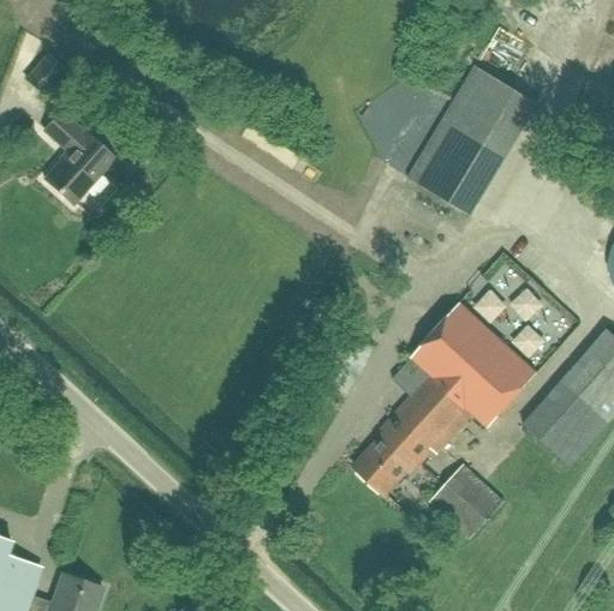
[(49,53),(37,65),(27,77),(40,90),(42,88),(57,100),(71,83),(57,71),(63,65),(49,53)]
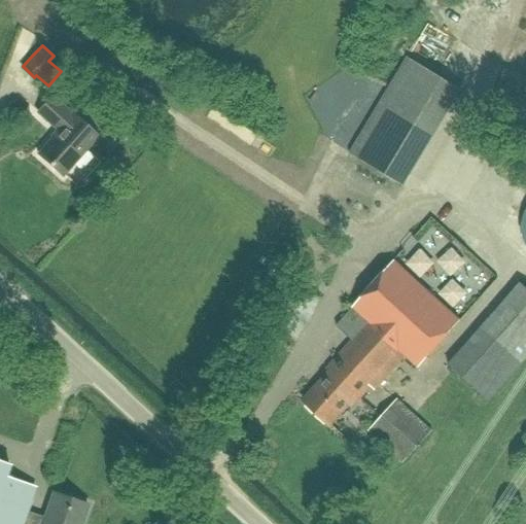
[(374,174),(377,169),(401,184),(460,88),(408,56),(388,88),(396,93),(387,109),(378,104),(349,152),(364,162),(361,167),(374,174)]
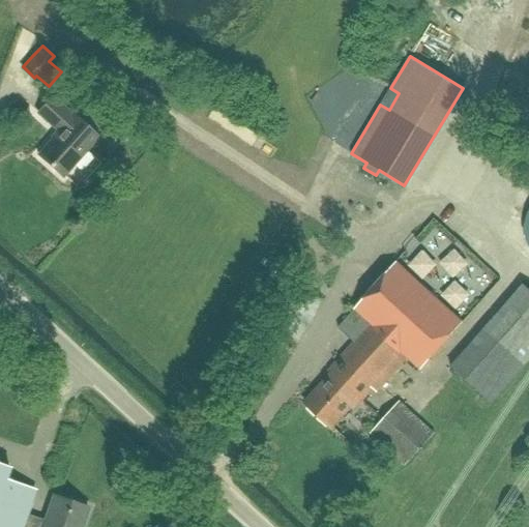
[(59,127),(36,152),(61,175),(97,134),(74,112),(71,114),(51,95),(38,110),(59,127)]
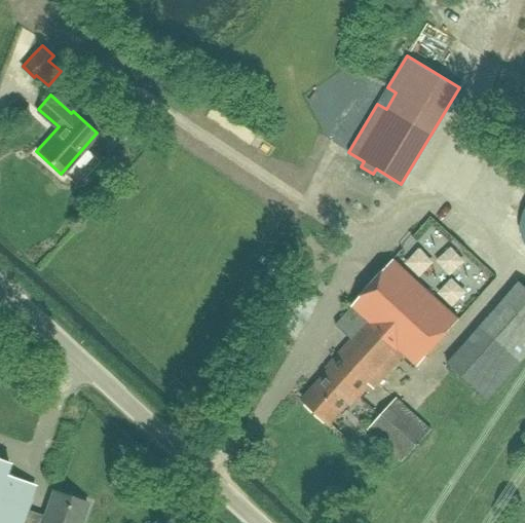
[(328,369),(301,399),(328,422),(350,397),(354,400),(369,383),(374,387),(405,353),(416,365),(458,319),(390,258),(349,305),(349,306),(334,324),(350,338),(325,366),(328,369)]
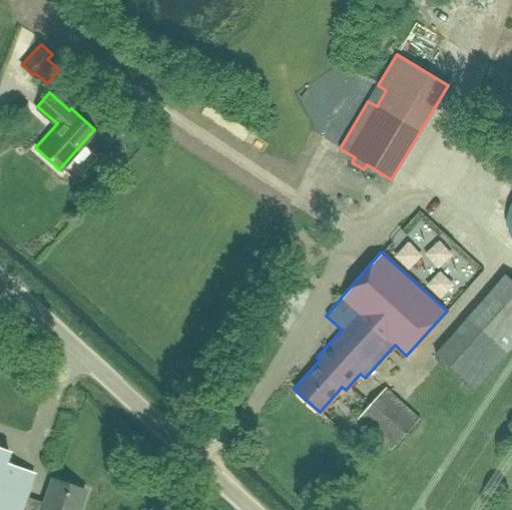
[(475,388),(507,353),(511,347),(511,279),(506,274),(436,353),(475,388)]
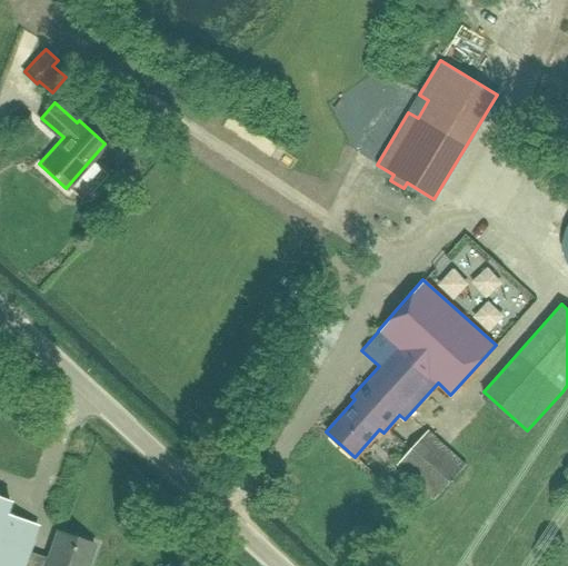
[(397,462),(436,497),(467,464),(429,428),(397,462)]
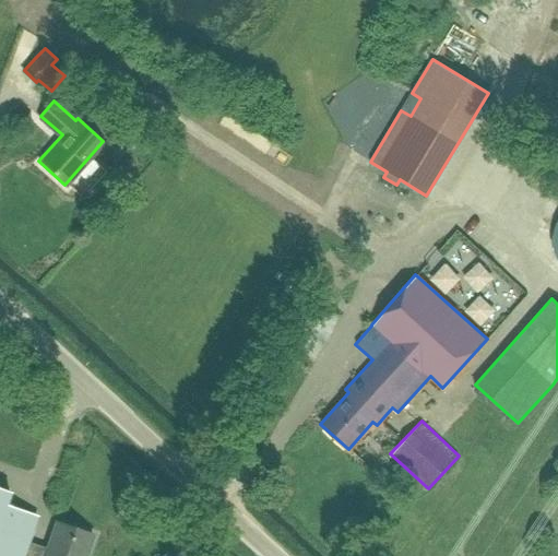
[(34,513),(6,504),(10,492),(0,487),(0,555),(83,555),(92,533),(56,520),(47,546),(25,539),(34,513)]
